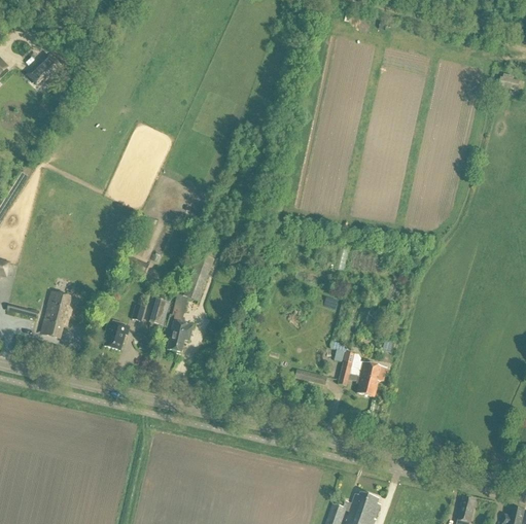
[(29,72),(28,73),(29,74),(36,82),(37,82),(43,76),(45,78),(60,64),(49,53),(34,68),(29,72)]
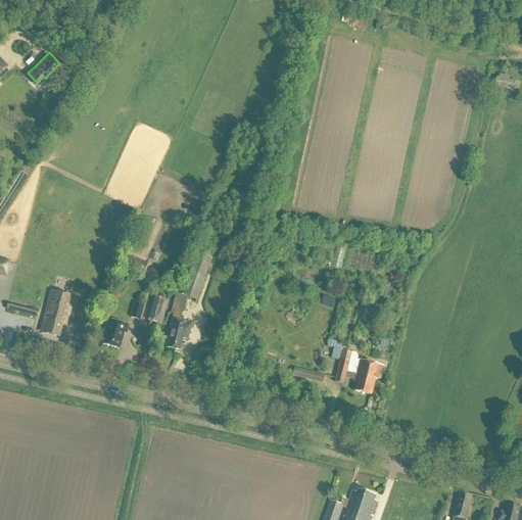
[(141,232),(148,235),(154,223),(148,219),(141,232)]
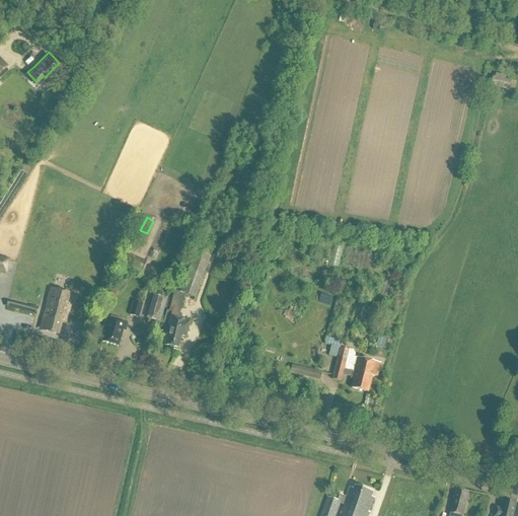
[(174,290),(170,308),(181,311),(186,292),(197,295),(212,253),(211,253),(214,244),(200,239),(188,272),(181,290),(175,288),(174,290)]
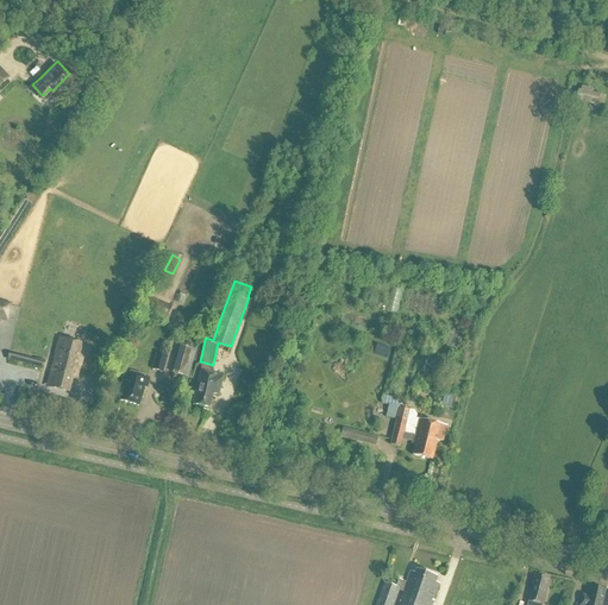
[(150,295),(145,306),(168,316),(173,304),(150,295)]
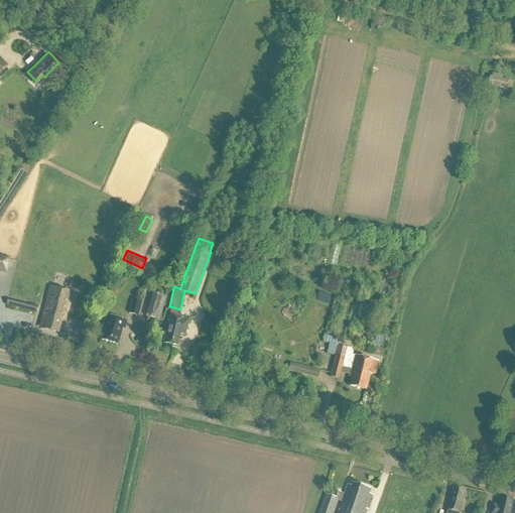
[(0,252),(0,268),(7,271),(11,256),(0,252)]
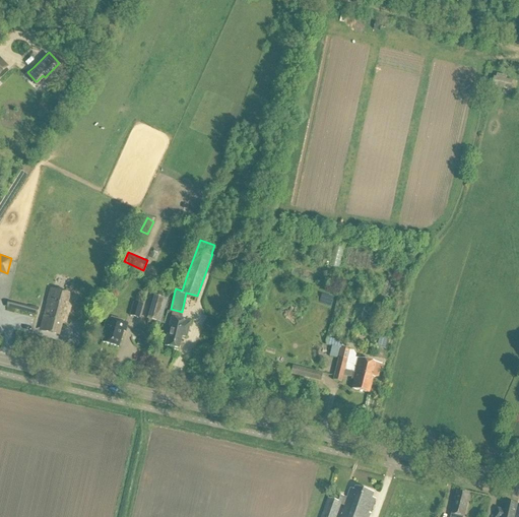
[(49,300),(44,316),(48,318),(46,327),(46,328),(58,332),(61,321),(66,322),(74,293),(51,286),(48,300),(49,300)]
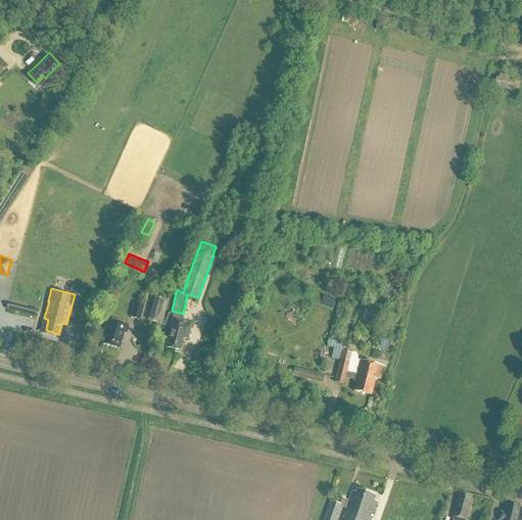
[(131,316),(141,319),(145,304),(135,301),(131,316)]
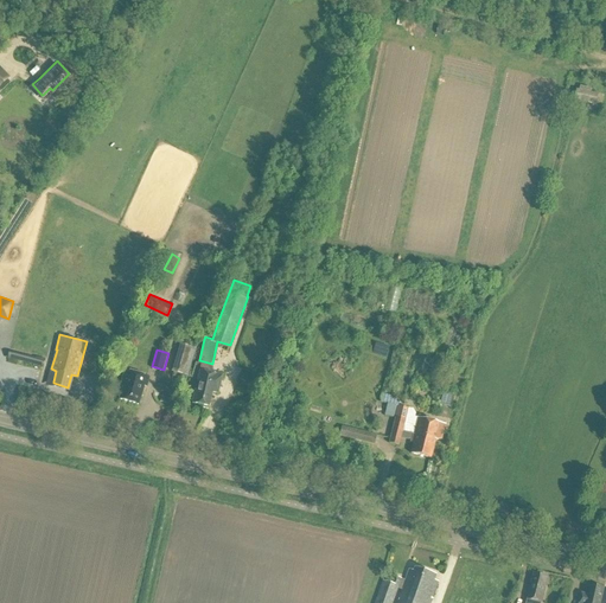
[(45,359),(11,351),(8,355),(44,365),(45,359)]
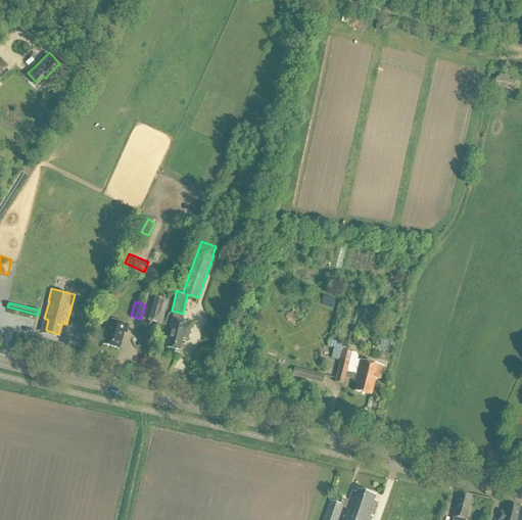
[(112,319),(108,318),(105,331),(107,331),(104,342),(121,346),(125,330),(128,331),(130,324),(125,322),(112,318),(112,319)]
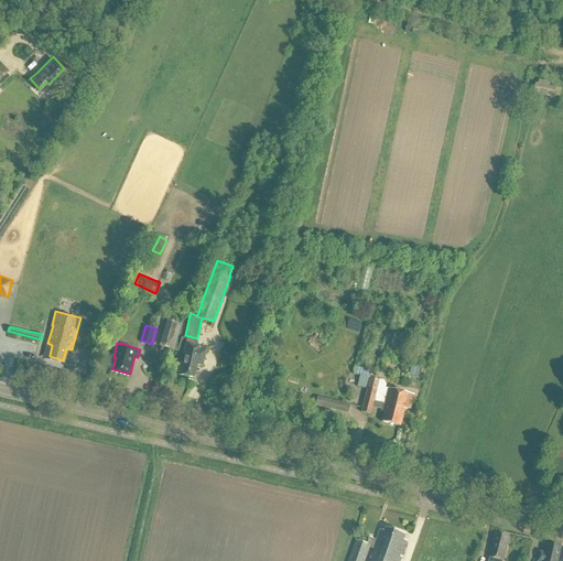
[(187,343),(180,373),(195,376),(198,363),(203,364),(207,347),(197,345),(187,343)]
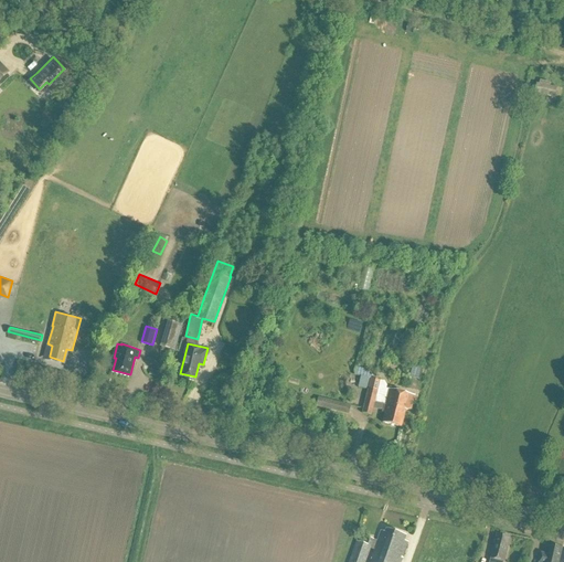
[(151,368),(149,372),(156,374),(159,361),(155,360),(152,368),(151,368)]
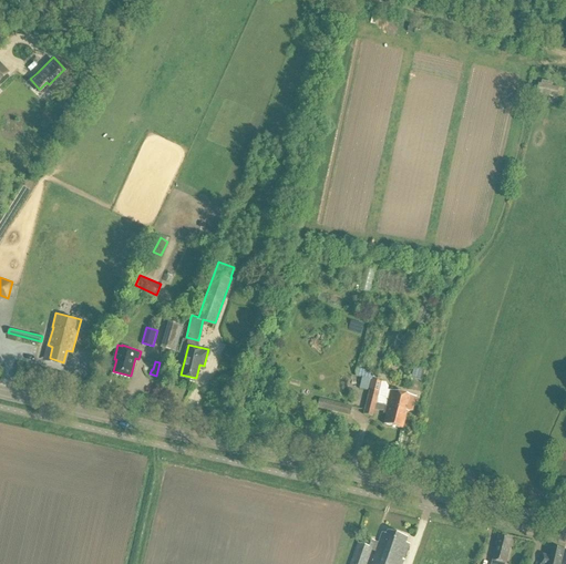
[(360,387),(370,389),(373,378),(363,376),(360,387)]
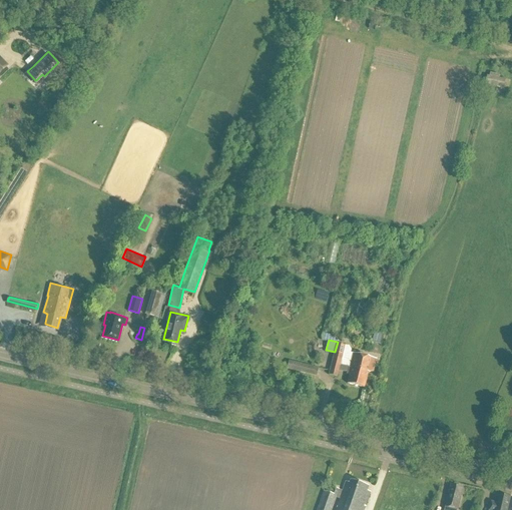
[(338,342),(335,352),(343,354),(340,364),(343,365),(343,364),(370,370),(374,370),(377,358),(351,351),(352,348),(350,345),(338,342)]
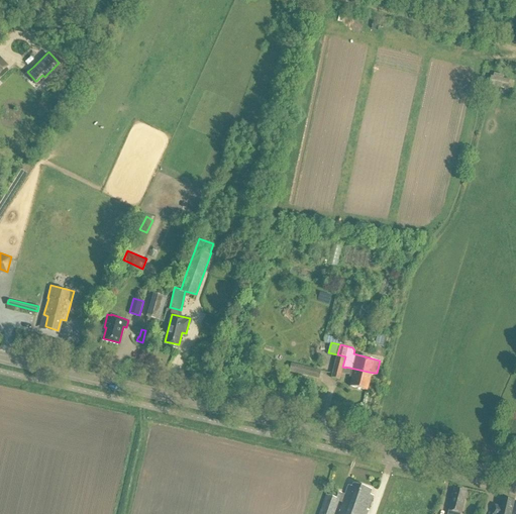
[(345,356),(337,354),(332,376),(340,378),(342,371),(350,373),(350,375),(352,376),(350,385),(368,389),(372,373),(373,373),(345,367),(345,368),(342,367),(345,356)]
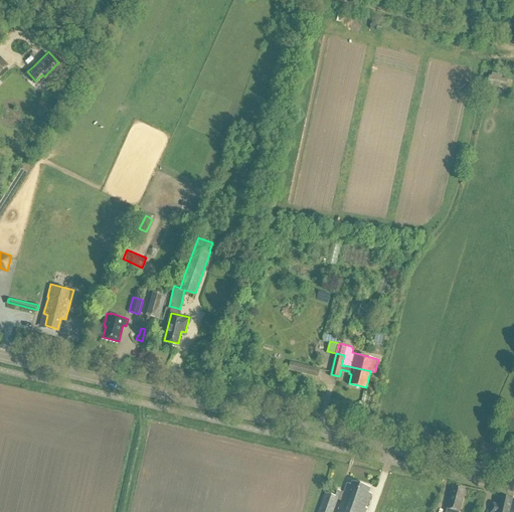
[(291,361),(289,369),(309,374),(311,366),(291,361)]
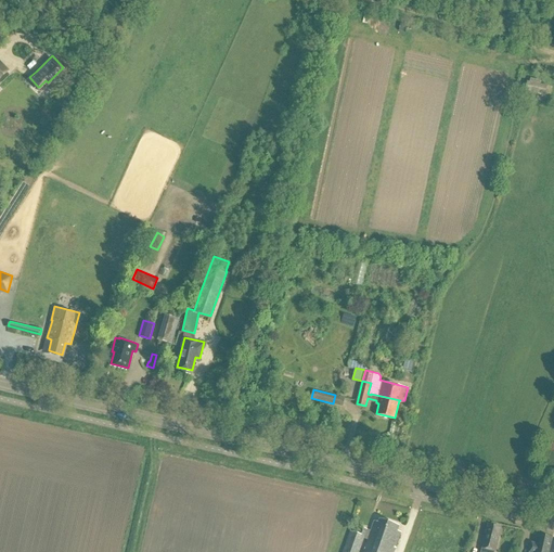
[(365,525),(364,526),(361,525),(359,530),(353,528),(344,551),(358,551),(365,535),(369,536),(362,551),(395,551),(403,530),(401,529),(403,524),(384,516),(383,520),(378,518),(377,520),(375,518),(372,527),(365,525)]
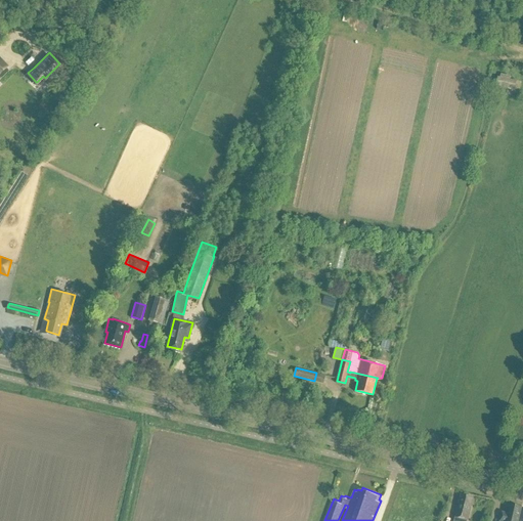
[(475,495),(463,492),(458,515),(456,515),(454,520),(468,520),(469,518),(470,518),(475,495)]
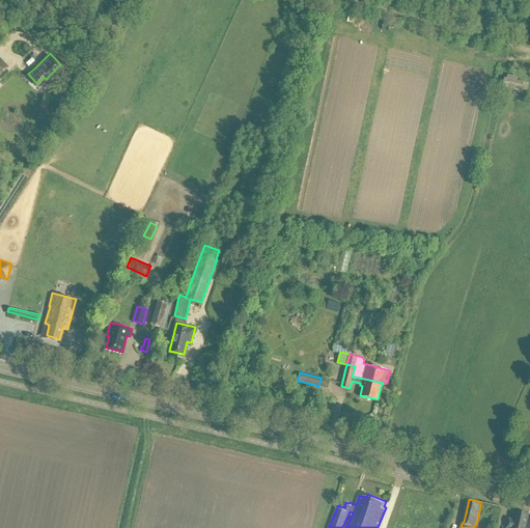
[(526,527),(529,517),(529,513),(519,510),(517,519),(510,518),(508,526),(507,527),(526,527)]
